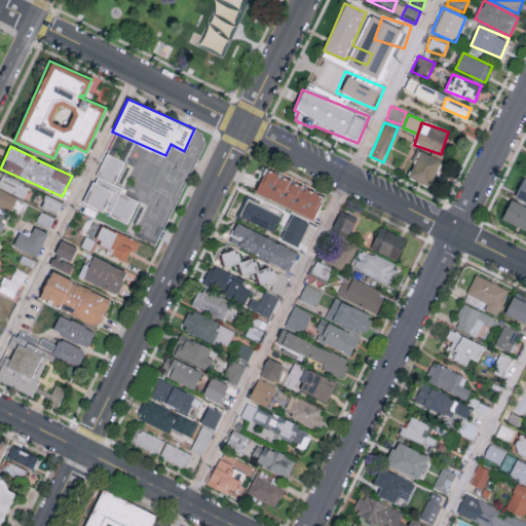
[(429,187),(442,160),(420,150),(408,177),(429,187)]
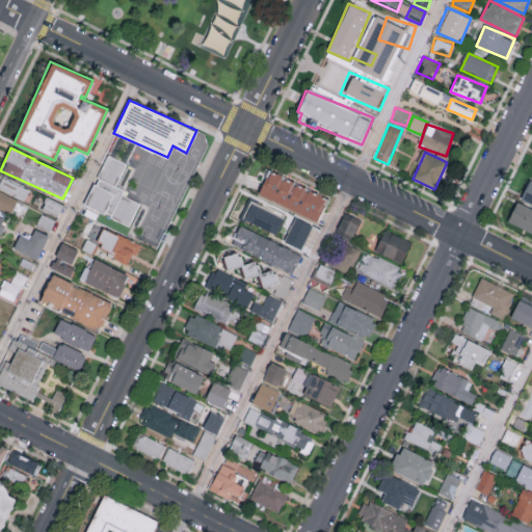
[(130,224),(139,203),(122,195),(125,189),(116,186),(126,163),(106,155),(84,206),(130,224)]
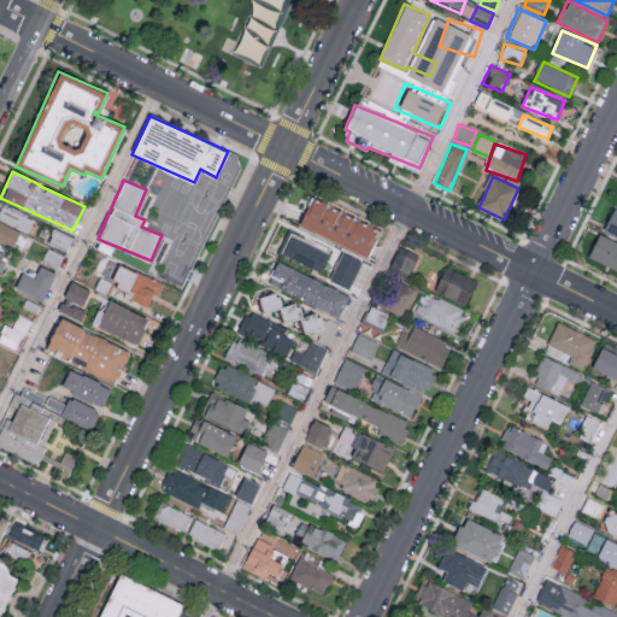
[(298,227),(368,258),(381,229),(311,198),(298,227)]
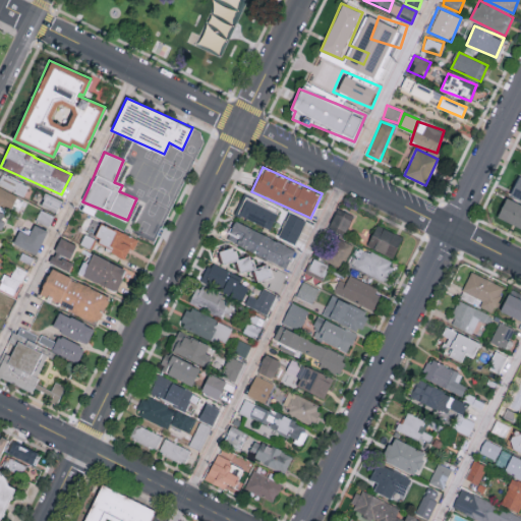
[(0,184),(22,195),(27,185),(0,171),(0,184)]
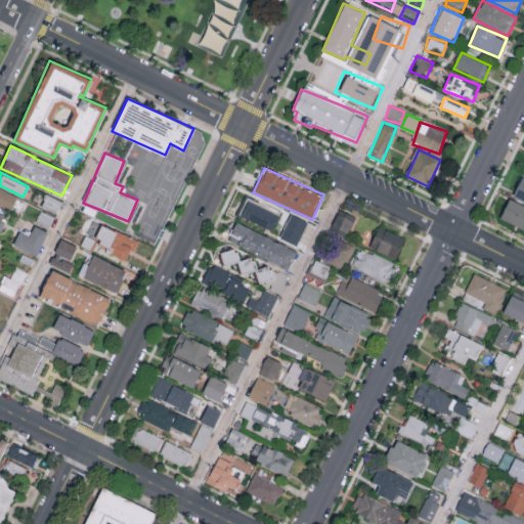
[(523,178),(521,177),(513,195),(523,201),(523,178)]
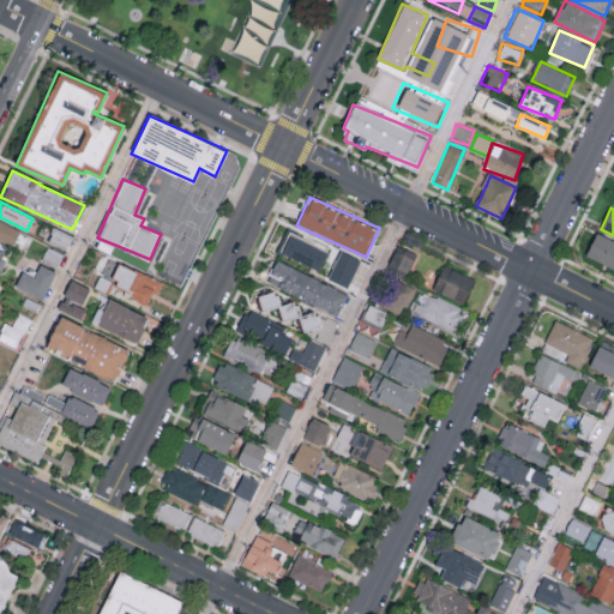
[(19,228),(0,221),(0,239),(13,245),(19,228)]
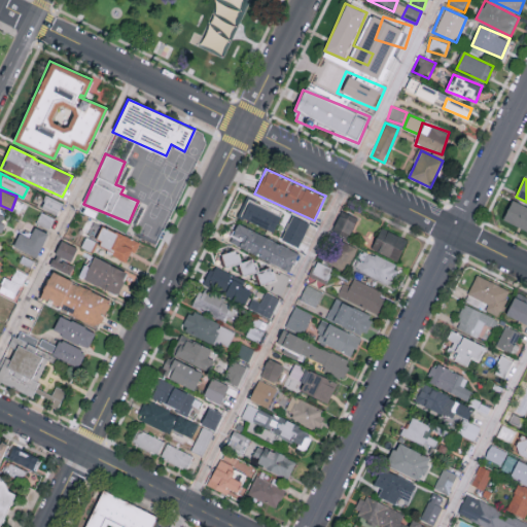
[(57,214),(62,202),(45,196),(40,207),(57,214)]
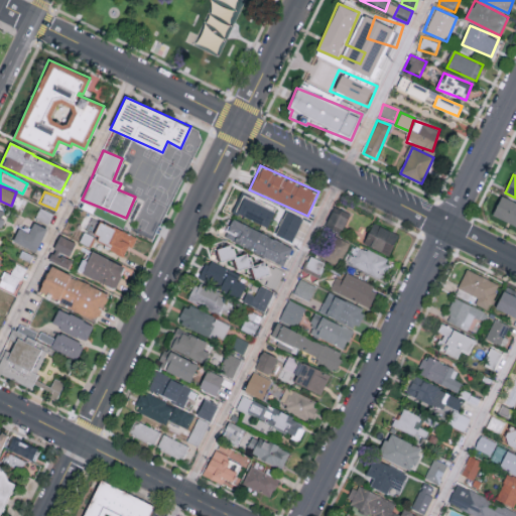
[(234,211),(268,228),(276,212),(242,195),(234,211)]
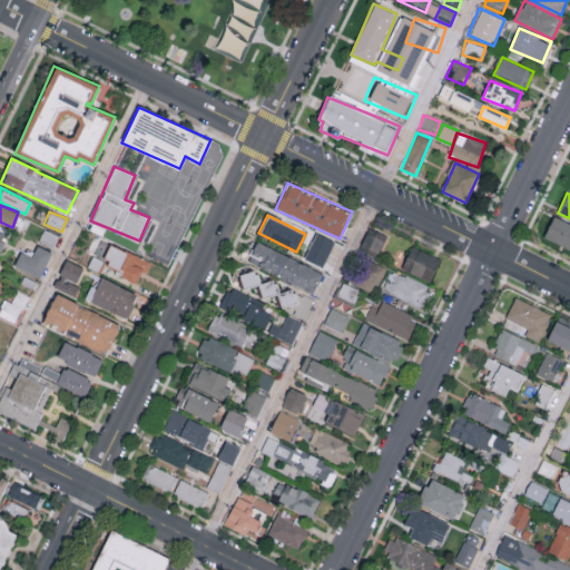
[(544,239),(569,247),(569,224),(552,218),(544,239)]
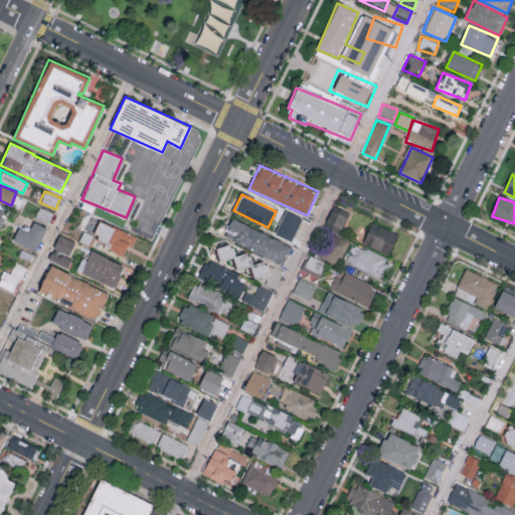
[(325,225),(340,232),(349,212),(333,206),(325,225)]
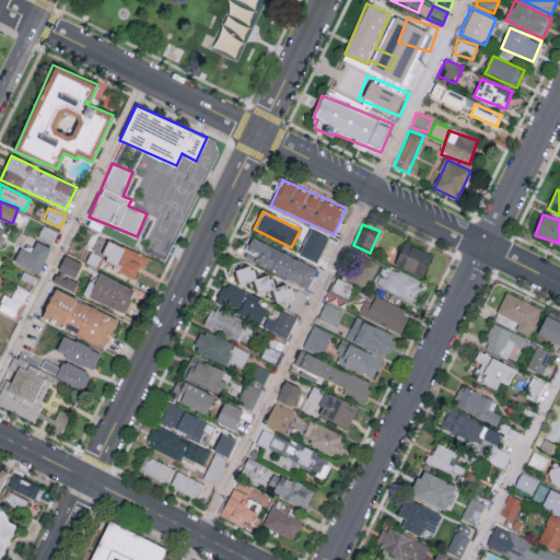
[(300,255),(318,261),(327,236),(310,230),(300,255)]
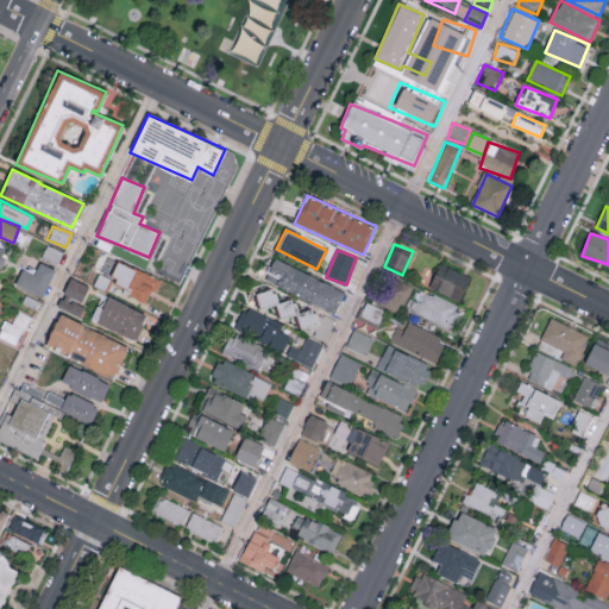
[(264,280),(336,313),(346,292),(274,258),(264,280)]
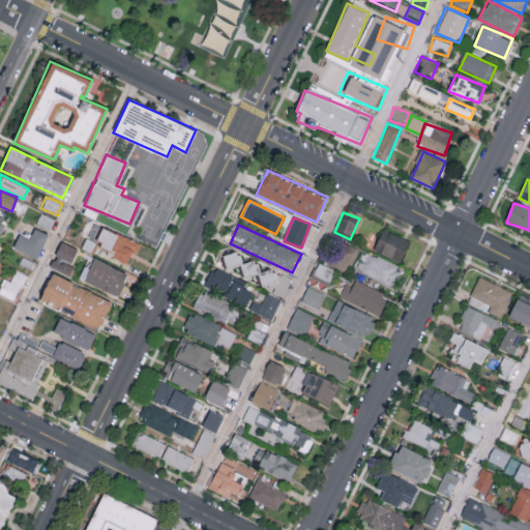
[(94,244),(127,261),(133,252),(136,254),(141,244),(104,227),(94,244)]
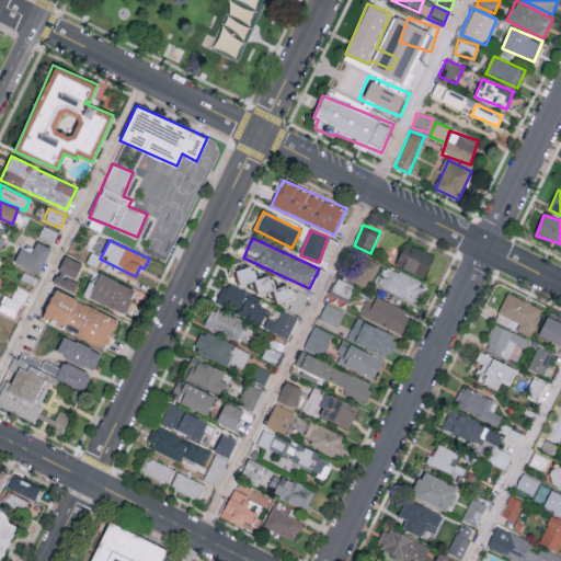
[(13,263),(39,274),(50,248),(36,241),(32,252),(20,248),(13,263)]
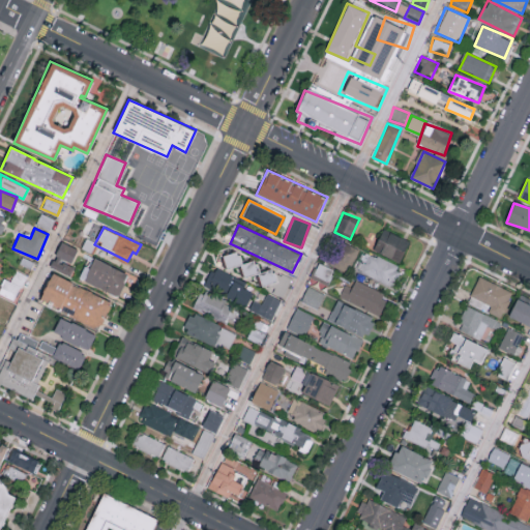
[(402,261),(409,238),(381,230),(374,252),(402,261)]
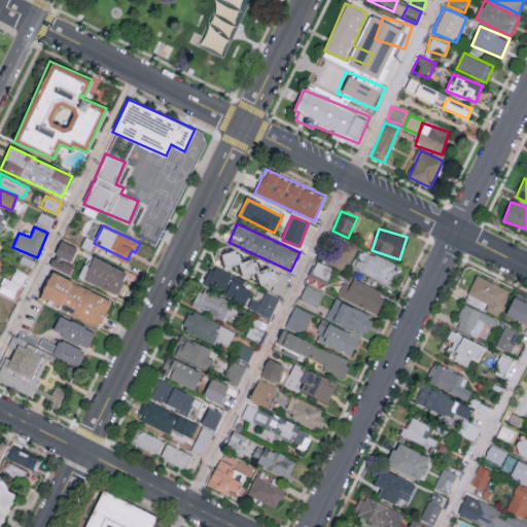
[(70,262),(77,247),(60,240),(49,266),(70,274),(74,265),(70,262)]
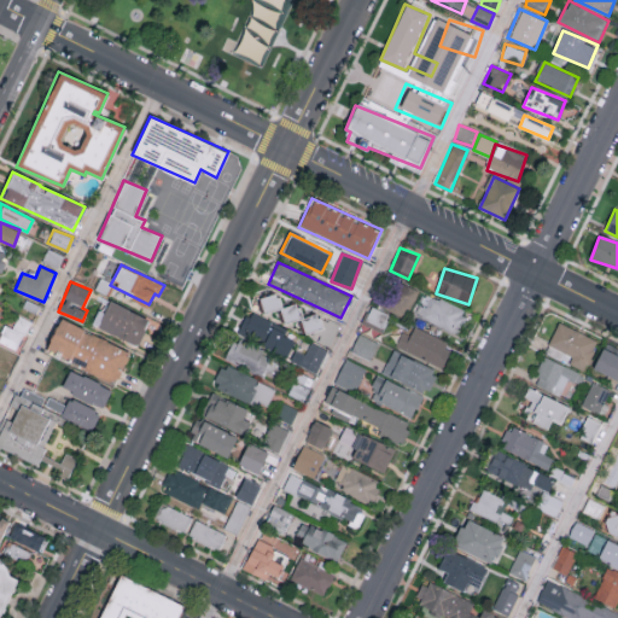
[(419,291),(397,281),(385,308),(407,318),(419,291)]
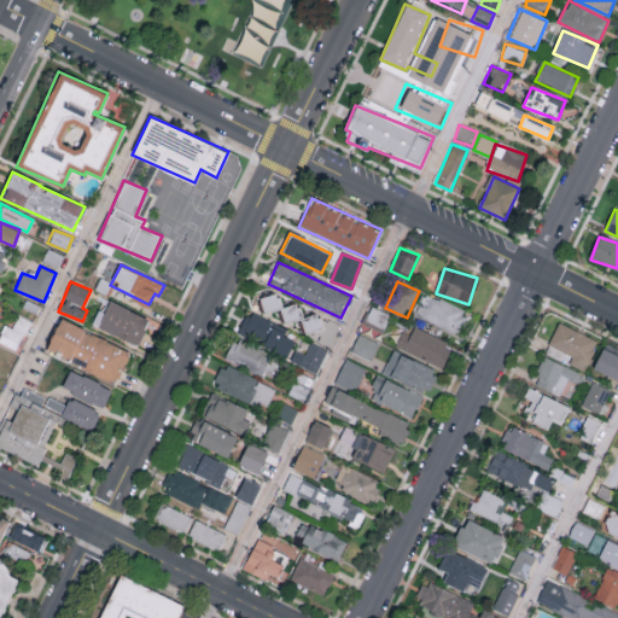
[(467,312),(426,292),(415,315),(456,334),(467,312)]
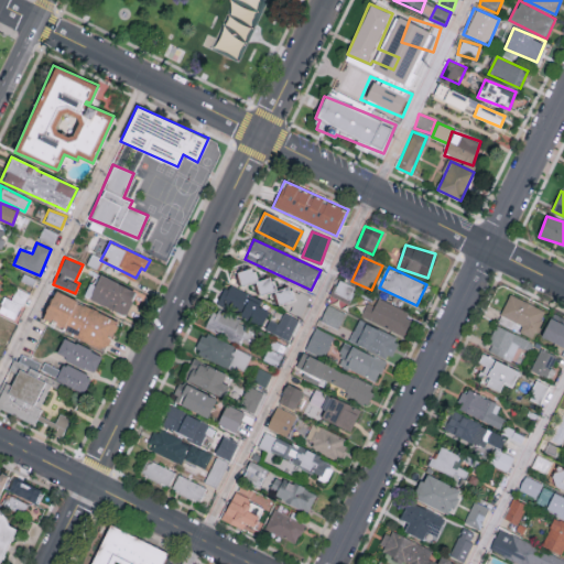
[(237,270),(240,285),(257,282),(259,294),(277,291),(273,277),(257,280),(255,268),(237,270)]
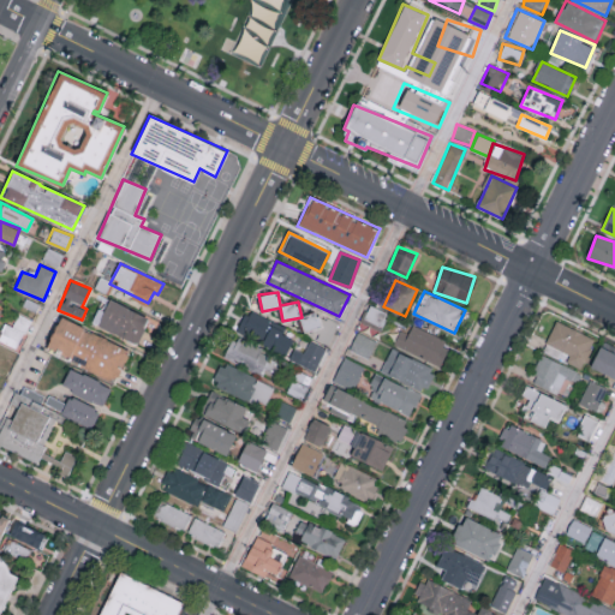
[(97,309),(91,323),(137,344),(149,317),(109,299),(103,311),(97,309)]
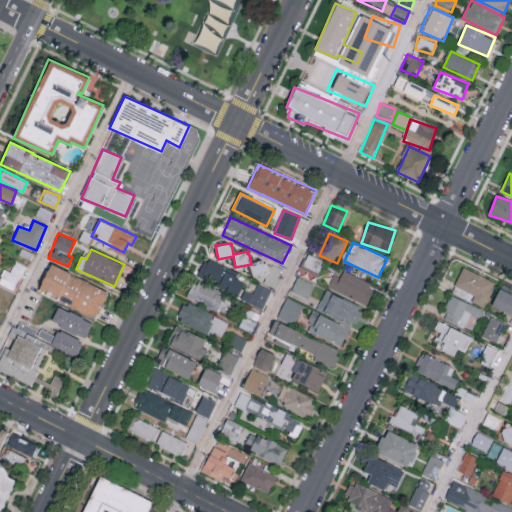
[(322,260),(308,254),(302,265),(317,272),(322,260)]
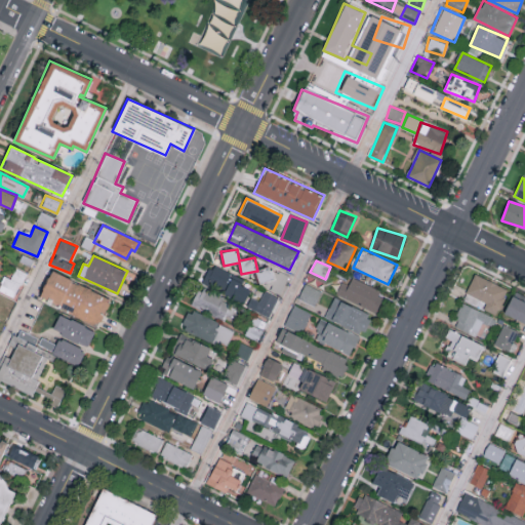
[(201,284),(245,303),(252,284),(208,267),(201,284)]
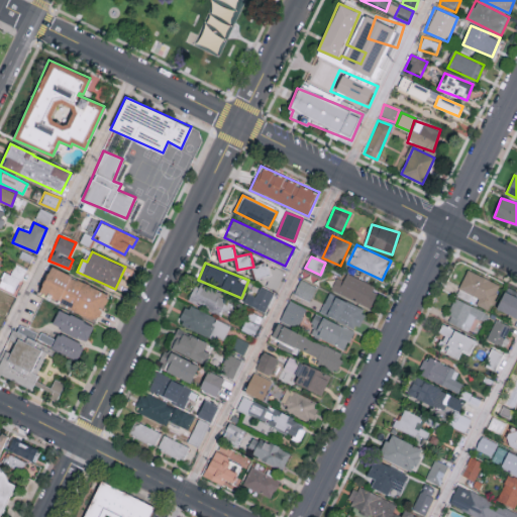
[(251,266),(254,278),(270,275),(267,263),(251,266)]
